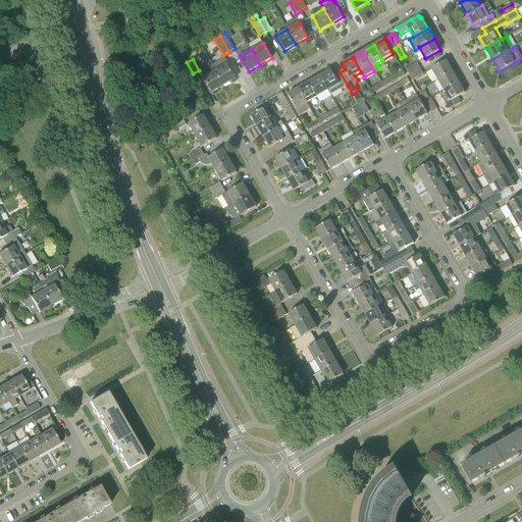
[(437,80),(453,71),(447,60),(431,68),(437,80)]
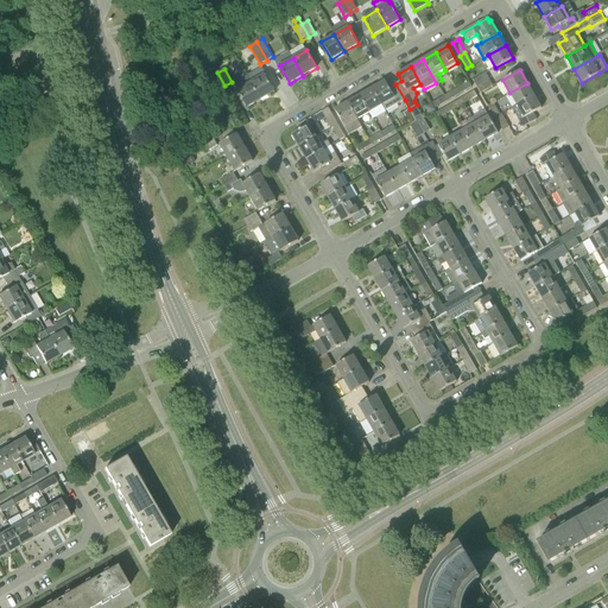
[(252,82),(261,100),(276,92),(265,74),(252,82)]
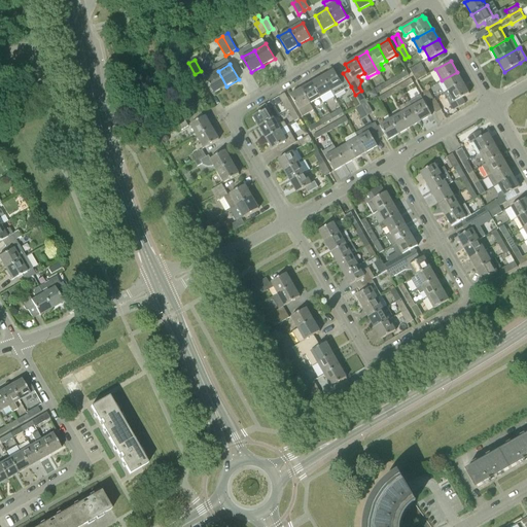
[(411,70),(414,76),(425,70),(421,64),(411,70)]
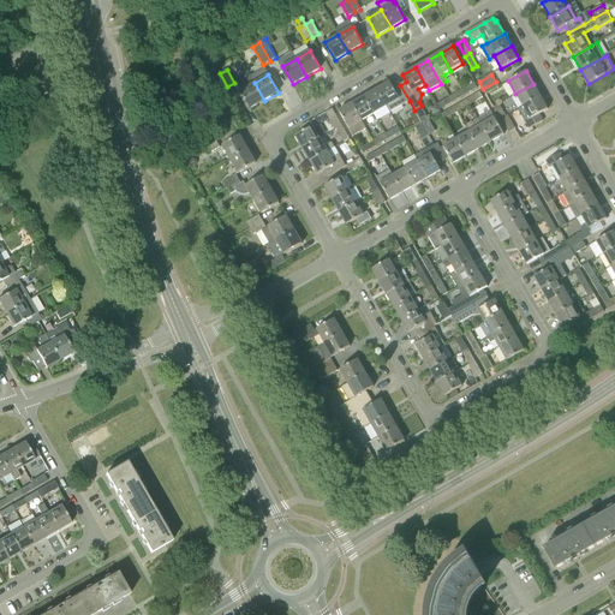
[(251,108),(264,101),(255,83),(251,77),(237,85),(251,108)]
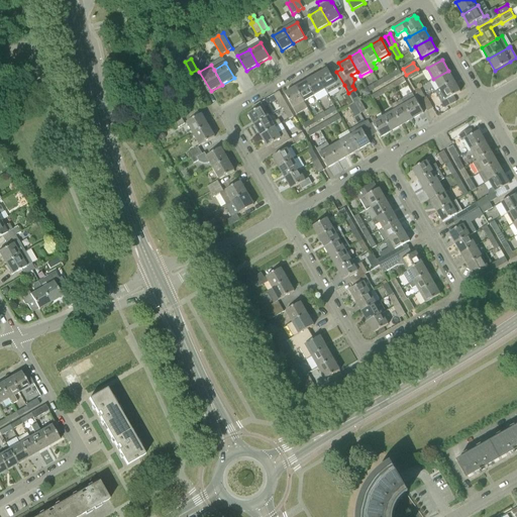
[(327,94),(344,85),(336,72),(331,75),(328,69),(317,76),(325,90),(327,94)]
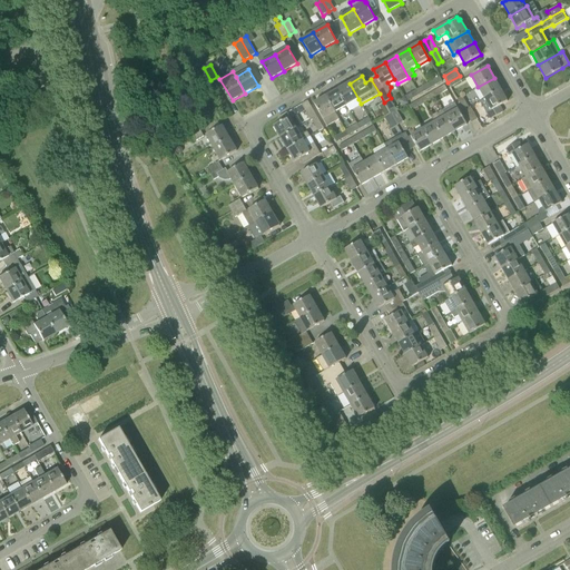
[(448,82),(451,88),(462,81),(460,76),(448,82)]
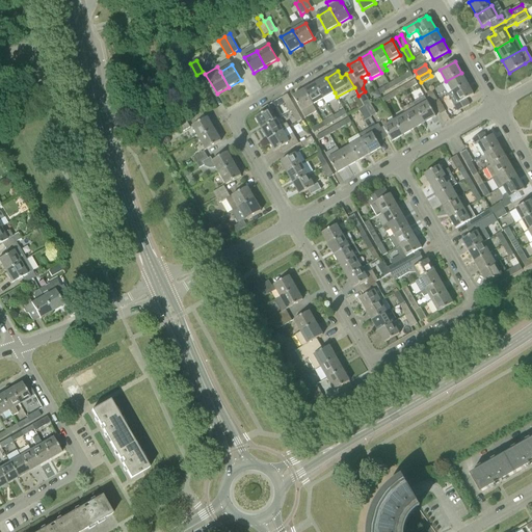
[(399,78),(402,83),(414,76),(410,72),(399,78)]
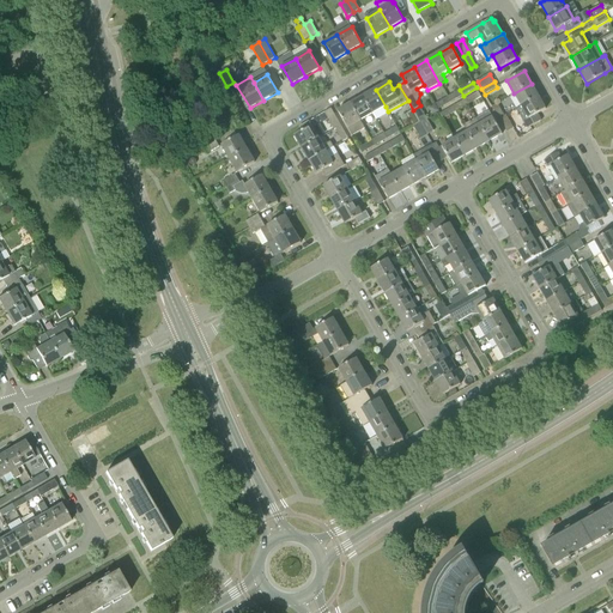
[(522,107),(539,96),(532,84),(514,93),(522,107)]
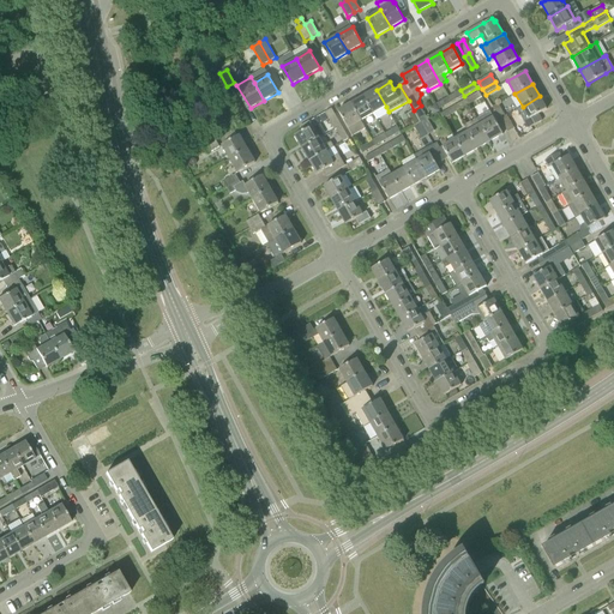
[(374,114),(386,107),(377,90),(365,96),(374,114)]
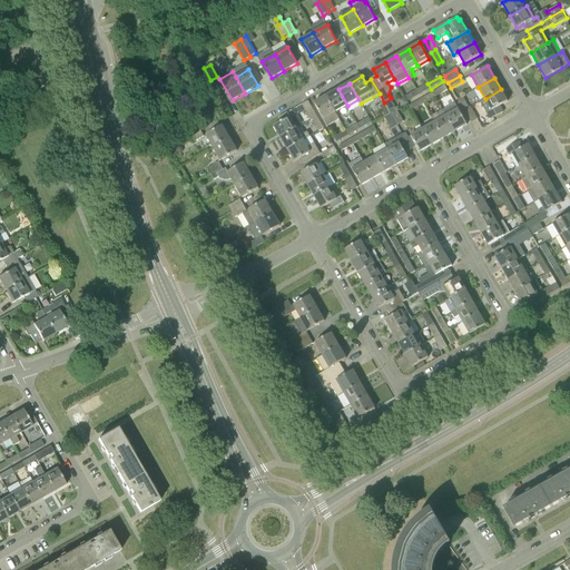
[(416,90),(419,96),(431,89),(428,84),(416,90)]
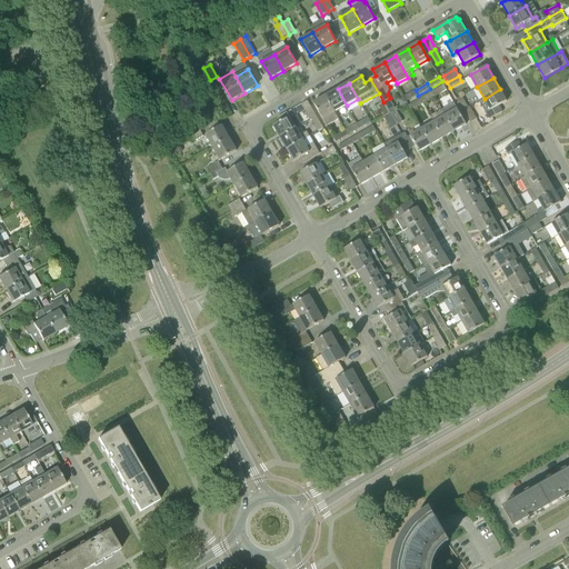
[(431,92),(435,97),(447,90),(443,86),(431,92)]
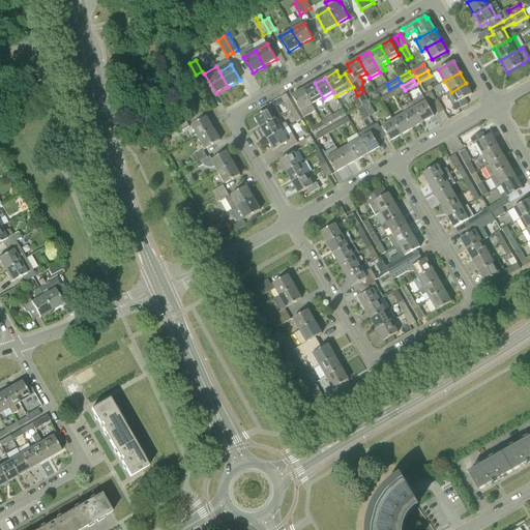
[(312,105),(323,98),(315,83),(303,90),(312,105)]
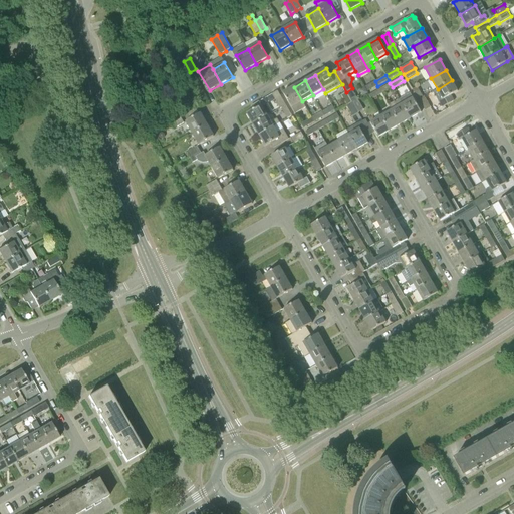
[(443,99),(439,101),(443,107),(454,101),(451,95),(458,91),(452,80),(438,89),(443,99)]
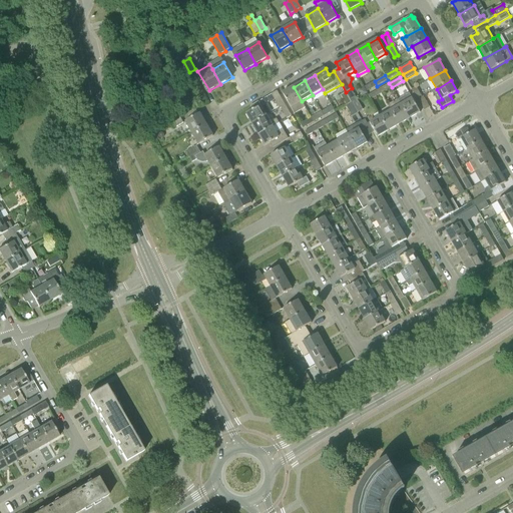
[(364,87),(367,92),(377,86),(375,81),(364,87)]
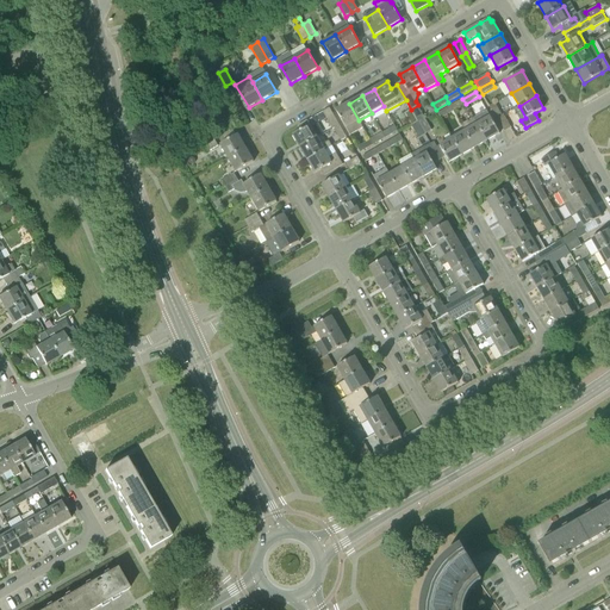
[(450,106),(454,111),(466,104),(462,99),(450,106)]
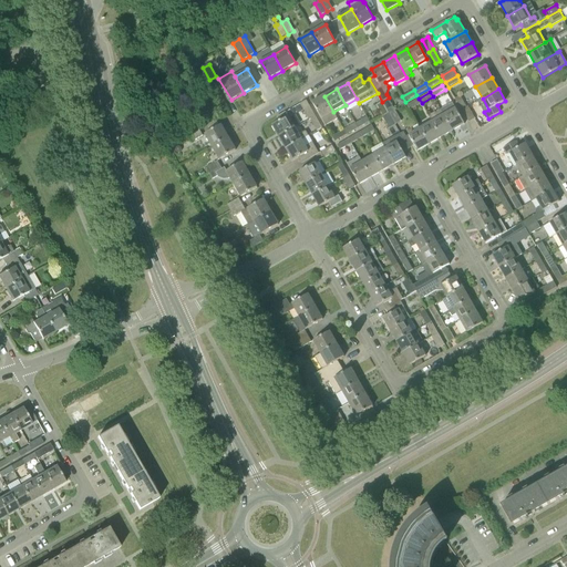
[(462,110),(467,107),(461,95),(455,99),(462,110)]
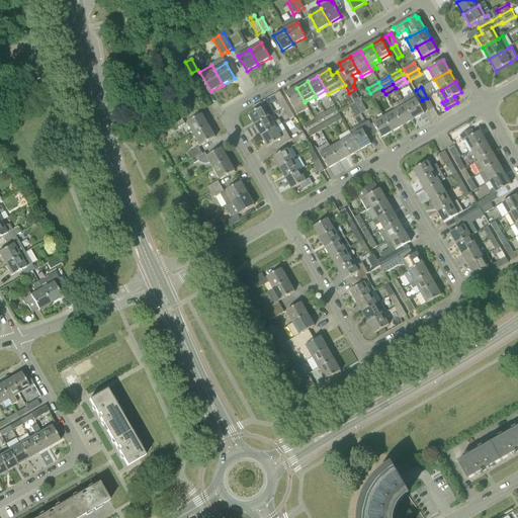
[(309,108),(305,102),(296,88),(286,94),(297,114),(309,108)]
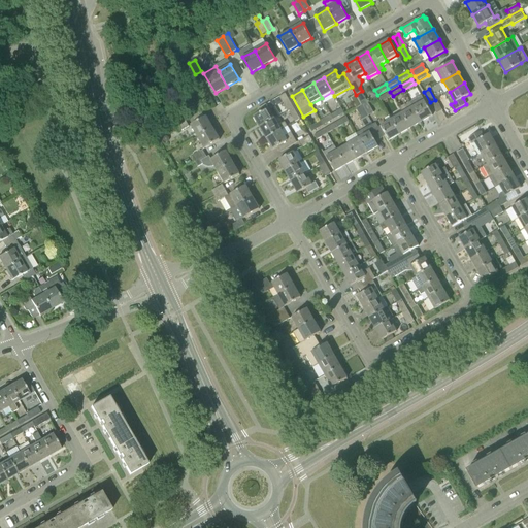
[(362,106),(368,103),(368,102),(362,91),(356,95),(362,106)]
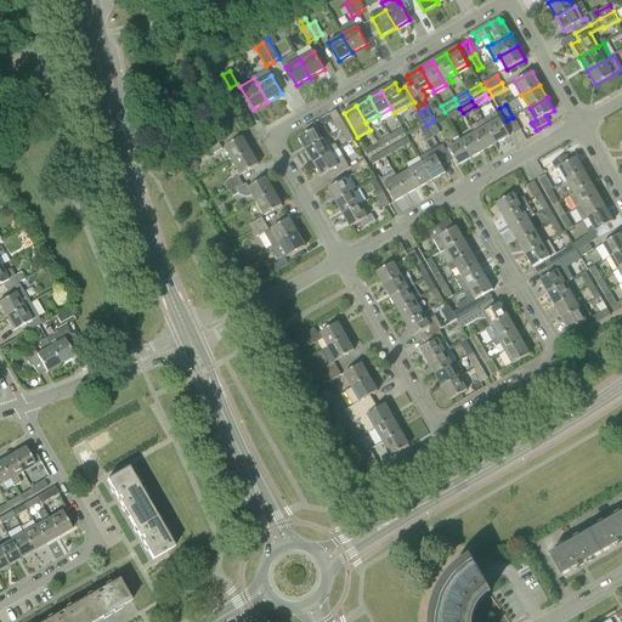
[(447,116),(451,120),(463,113),(459,108),(447,116)]
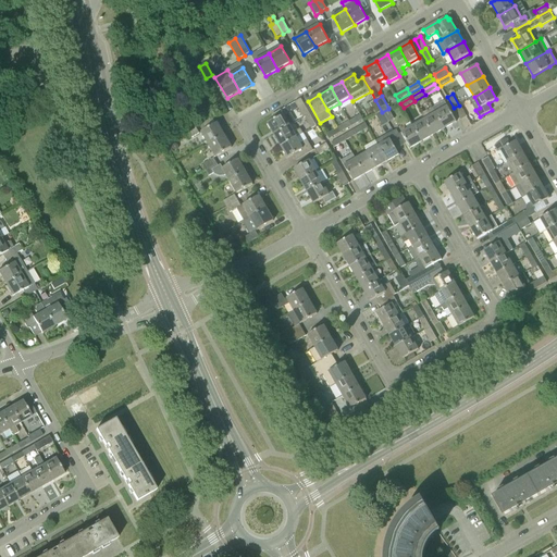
[(295,102),(305,119),(310,115),(301,99),(295,102)]
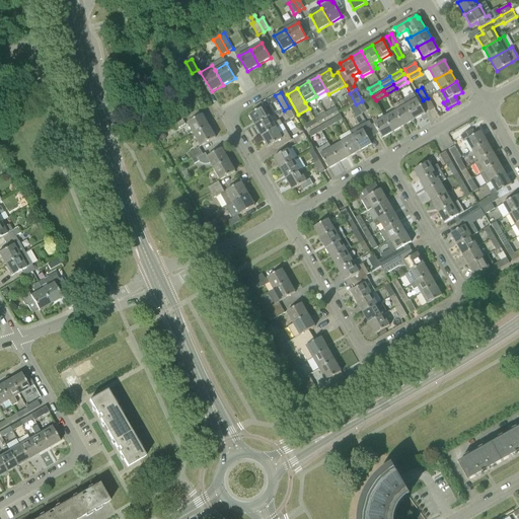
[(350,93),(345,96),(351,107),(356,104),(350,93)]
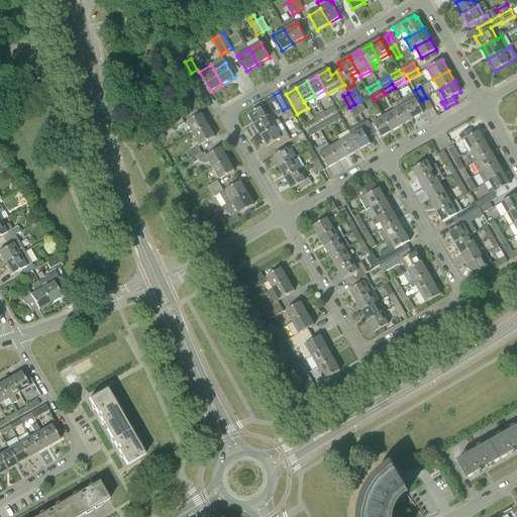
[(402,100),(413,119),(424,113),(413,94),(402,100)]
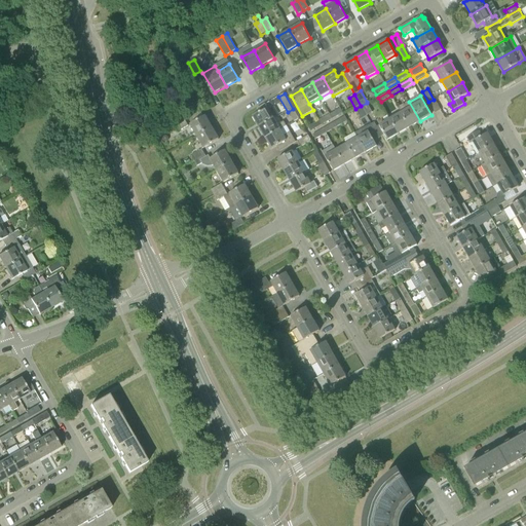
[(435,113),(441,110),(435,99),(434,100),(428,102),(435,113)]
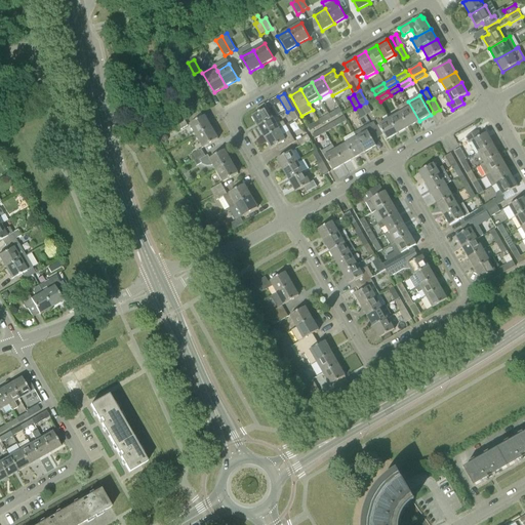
[(419,121),(408,102),(398,108),(400,112),(409,127),(419,121)]
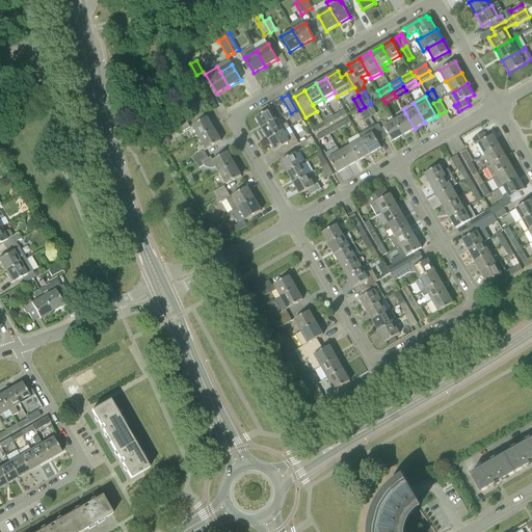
[(371,117),(377,113),(371,104),(365,107),(371,117)]
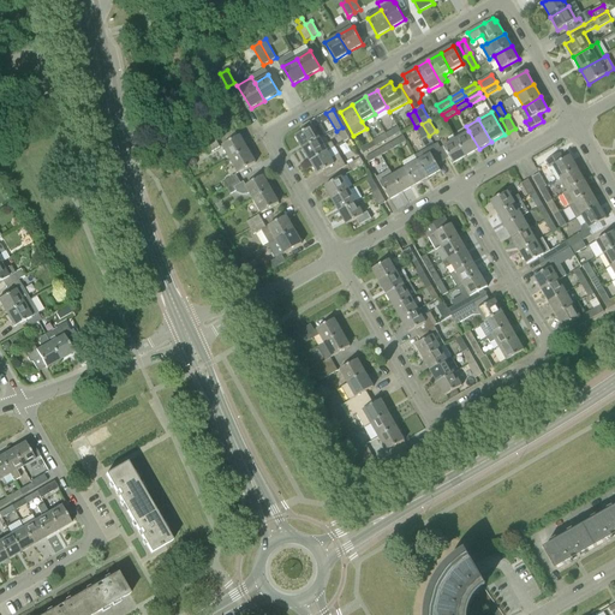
[(303,149),(321,139),(310,121),(300,127),(303,132),(296,136),(303,149)]
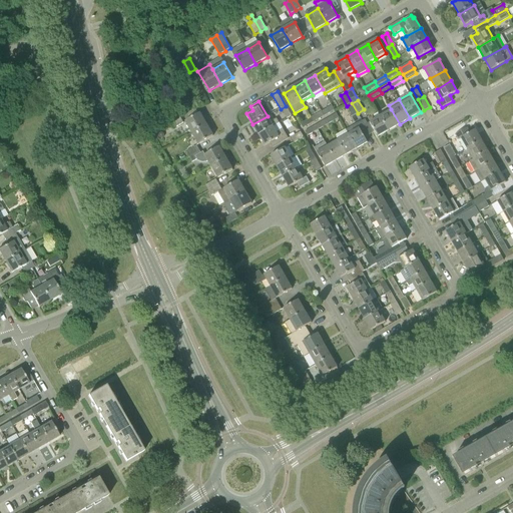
[(325,116),(335,110),(333,105),(330,107),(328,103),(325,105),(327,108),(322,111),(325,116)]
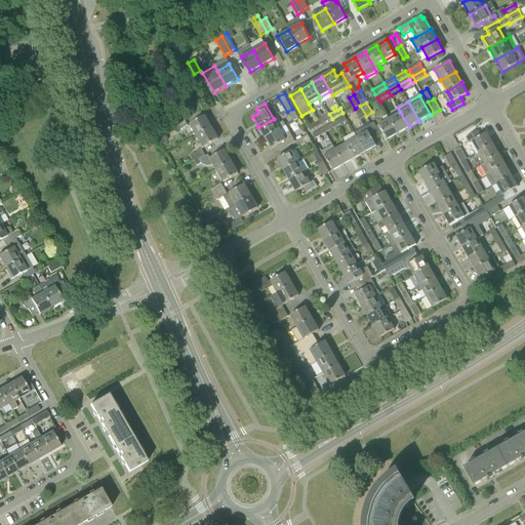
[(366,116),(360,106),(355,109),(361,119),(366,116)]
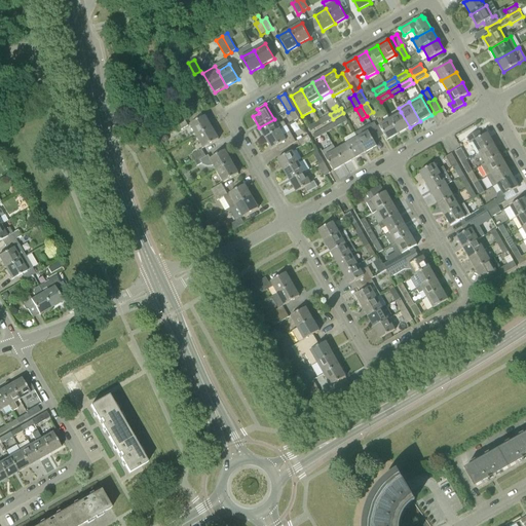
[(299,119),(293,109),(288,112),(290,116),(291,115),(295,121),(299,119)]
